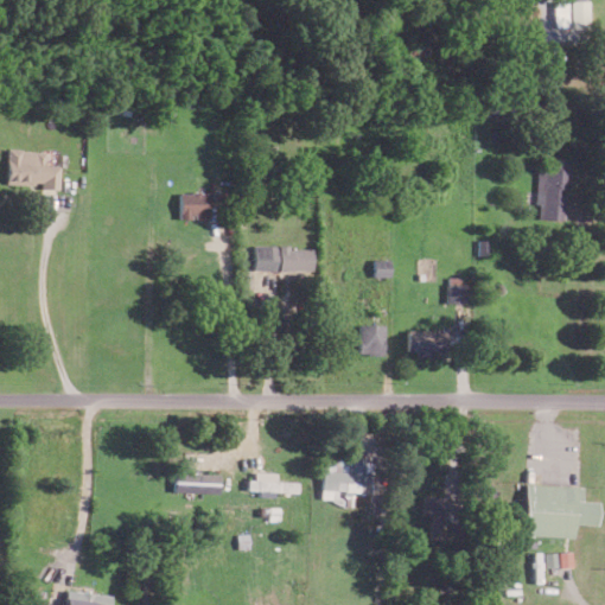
[(590,1),(555,2),(555,29),(591,27),(590,1)]
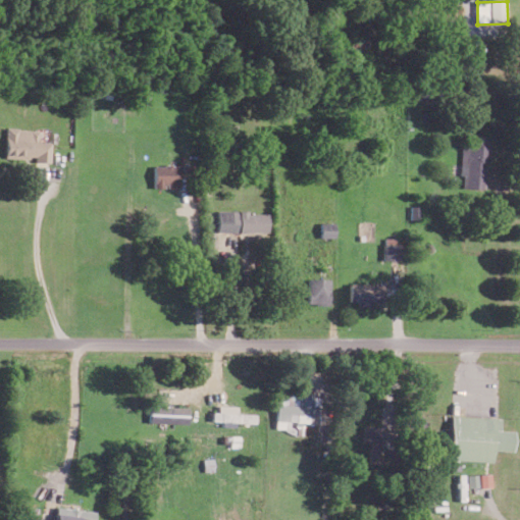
[(6,158),(37,160),(37,163),(52,163),(53,143),(42,143),(42,131),(7,130),(6,158)]
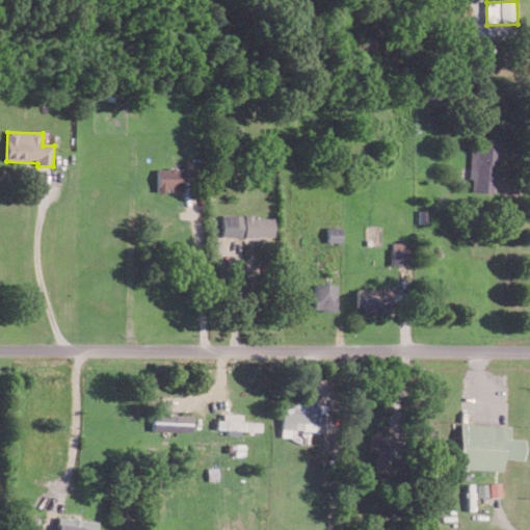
[(470,192),(496,194),(499,140),(482,139),(481,149),(473,148),(470,192)]
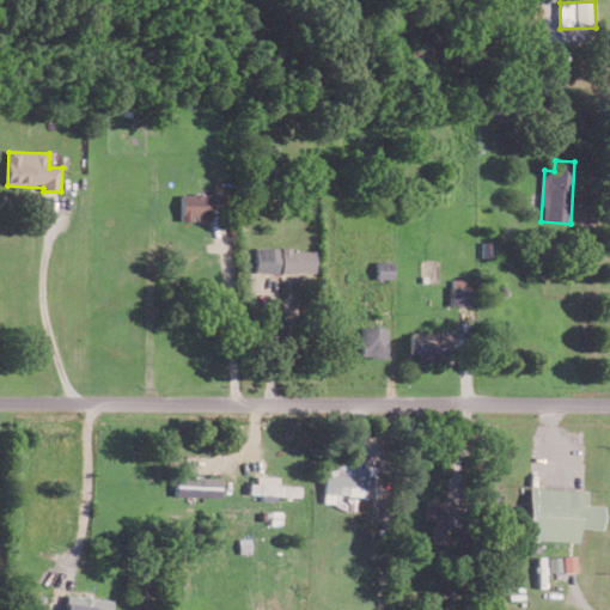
[(212,195),(181,196),(182,223),(213,223),(212,195)]
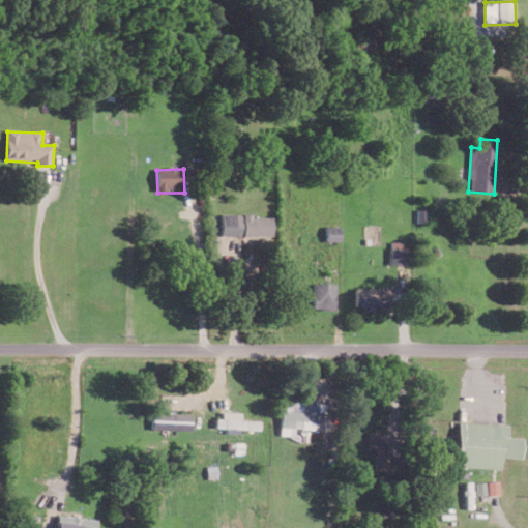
[(274,236),(273,218),(254,218),(254,214),(222,215),(223,237),(274,236)]
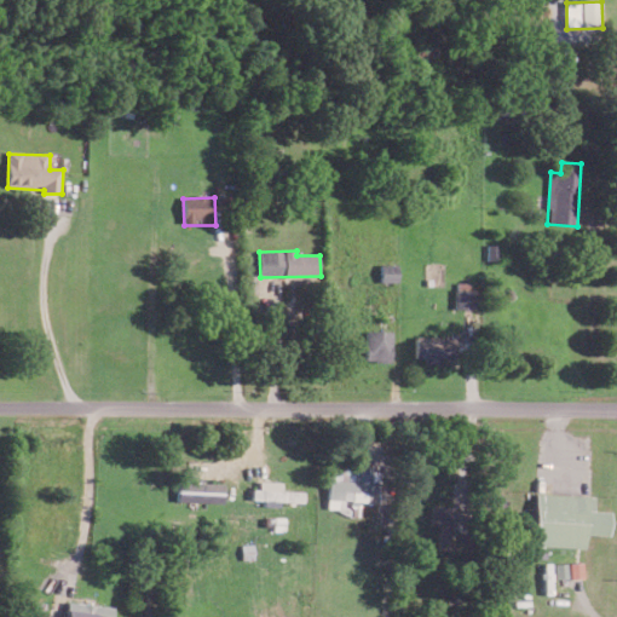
[(399,266),(381,266),(382,283),(399,283),(399,266)]
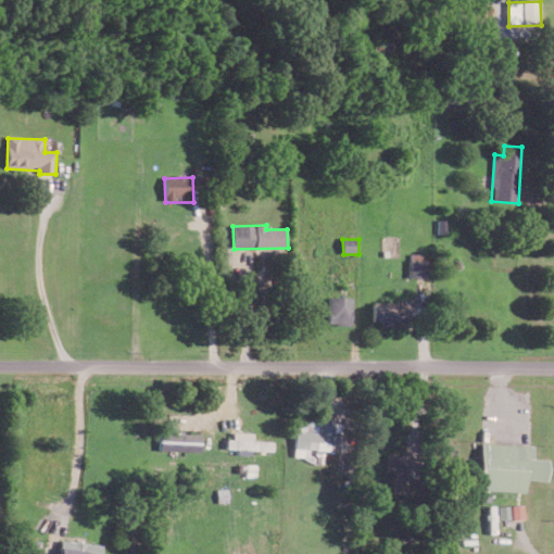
[(410,278),(427,279),(428,255),(411,255),(410,278)]
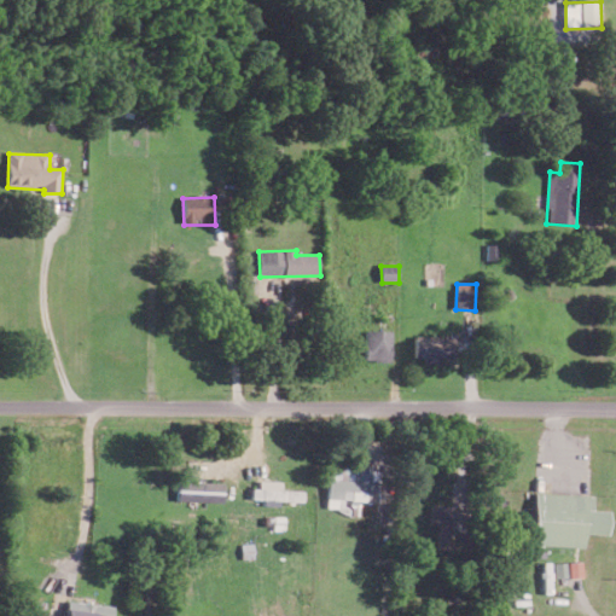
[(393,332),(366,332),(367,362),(393,362),(393,332)]
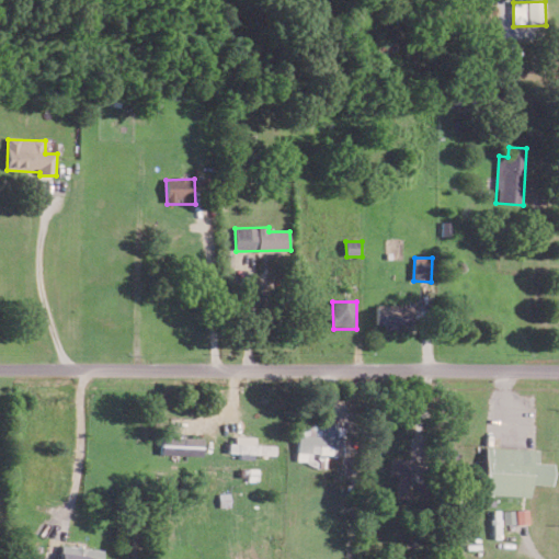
[(377,326),(413,327),(413,307),(377,306),(377,326)]
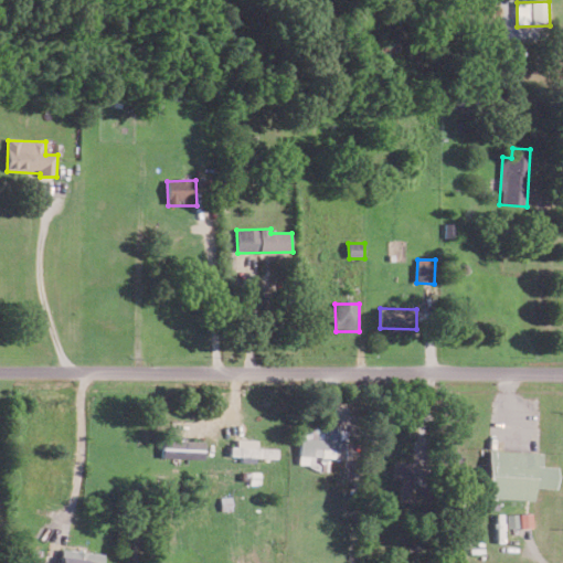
[(300,469),(330,469),(330,460),(348,460),(349,428),(301,427),(300,469)]
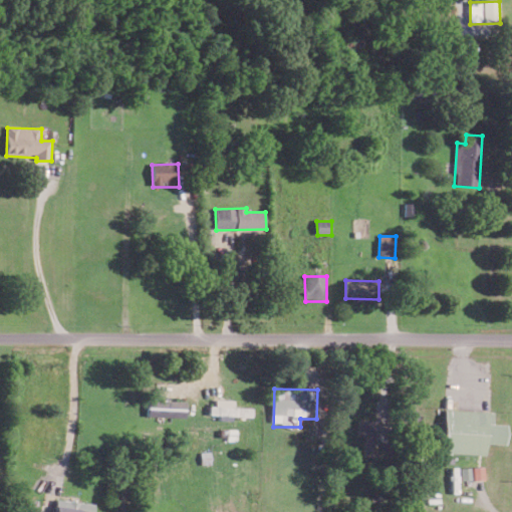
[(148,417),(187,419),(188,403),(149,401),(148,417)]
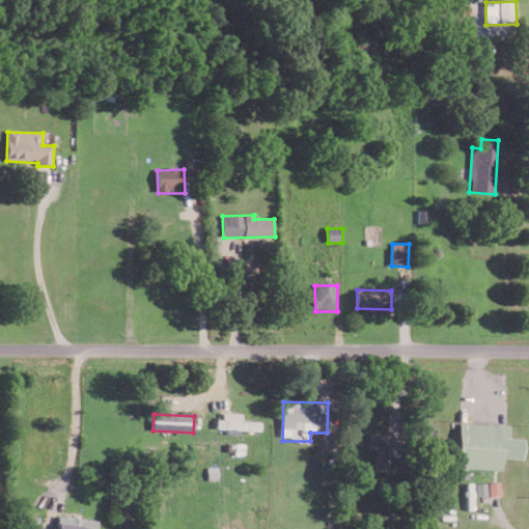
[(245,415),(221,414),(220,429),(227,430),(227,434),(244,435),(245,415)]
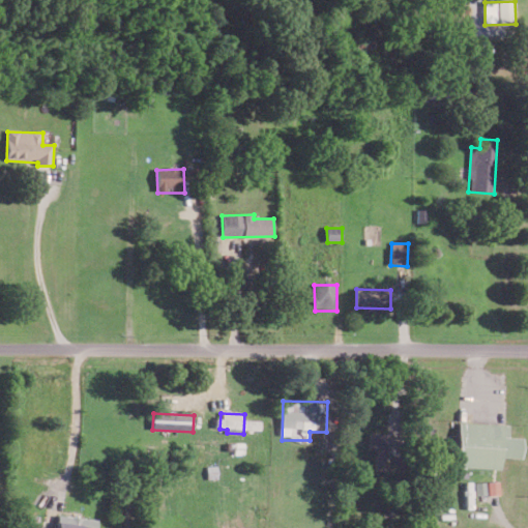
[(520,459),(521,439),(507,438),(508,426),(460,423),(458,468),(500,469),(501,458),(520,459)]
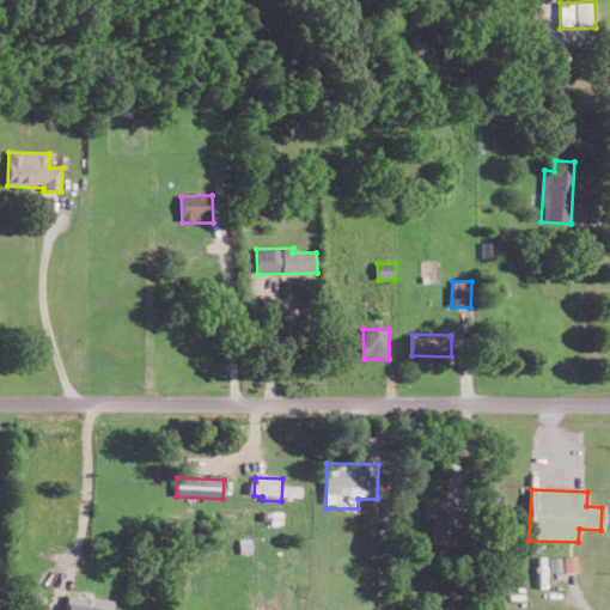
[(437,522),(435,543),(449,543),(451,501),(429,500),(428,520),(437,522)]
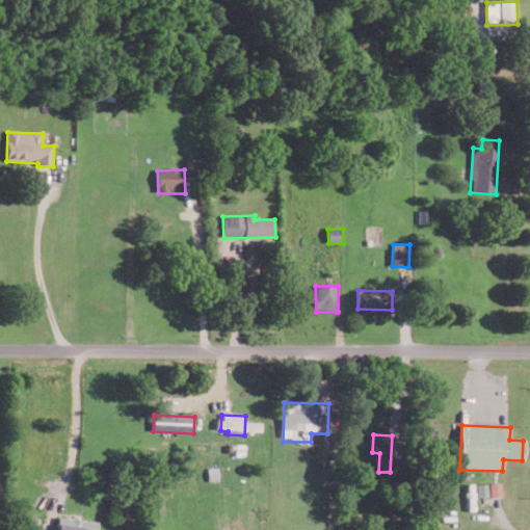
[(488,498),(500,498),(500,484),(477,485),(477,498),(488,498)]
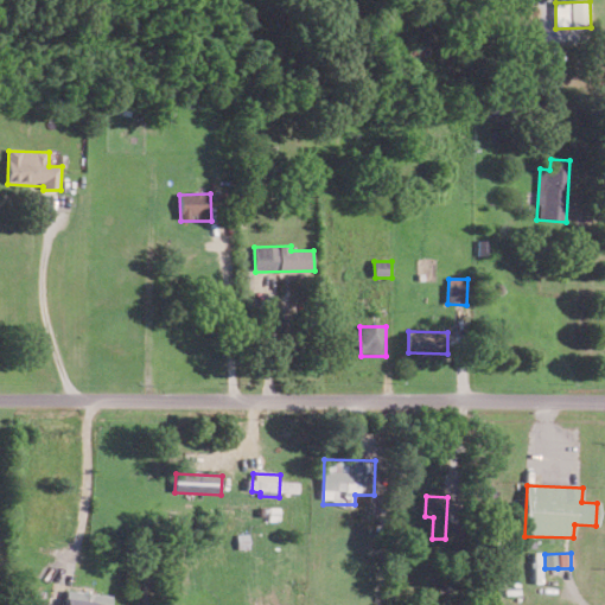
[(110,604),(113,596),(68,591),(65,604),(110,604)]
